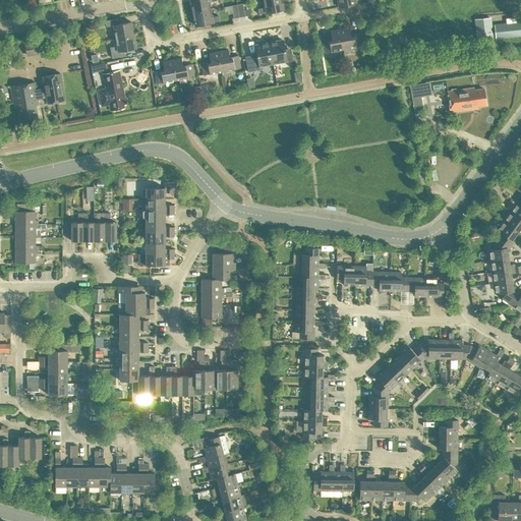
[(189,0),(192,13),(211,9),(209,2),(217,0),(216,0),(189,0)]
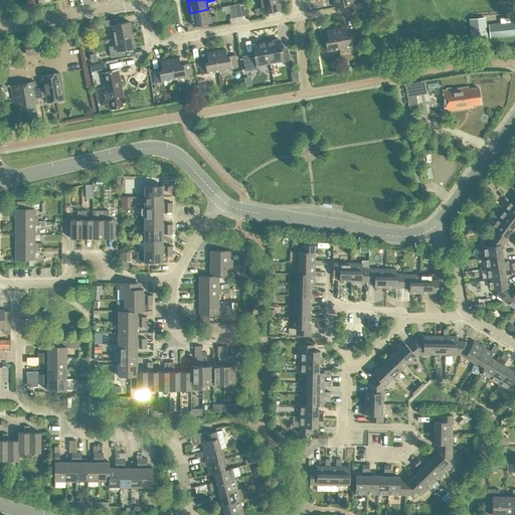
[(279,0),(260,0),(262,7),(254,9),(255,14),(281,9),(279,0)]
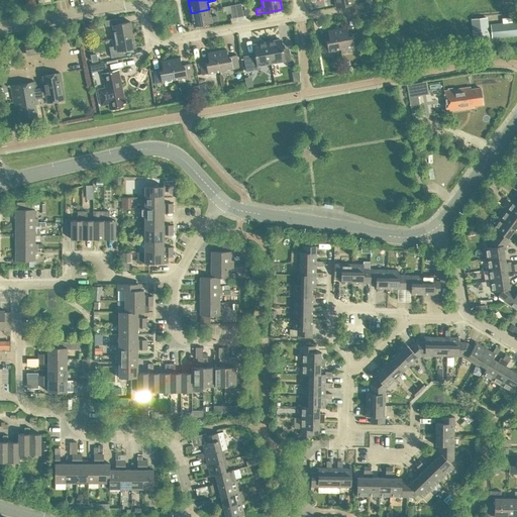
[(235,4),(235,5),(222,7),(223,12),(230,10),(231,18),(237,17),(235,4)]
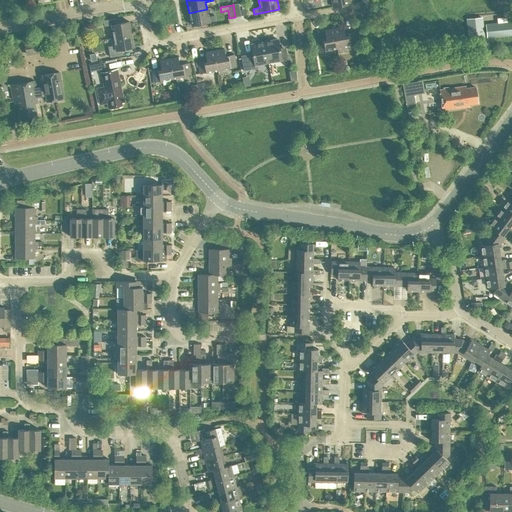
[(207,9),(189,13),(191,25),(209,22),(213,21),(212,16),(208,17),(207,9)]
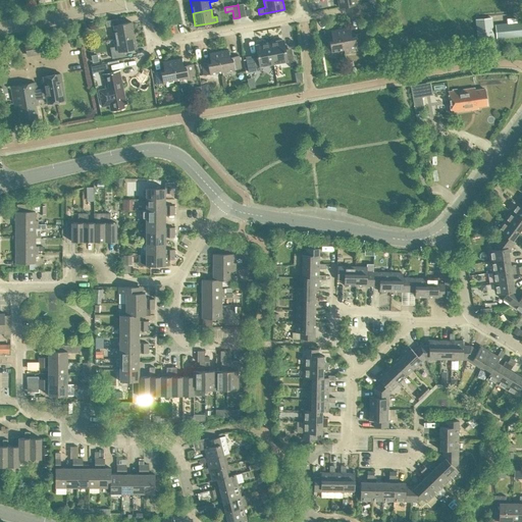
[(476,19),(478,40),(492,39),(490,17),(476,19)]
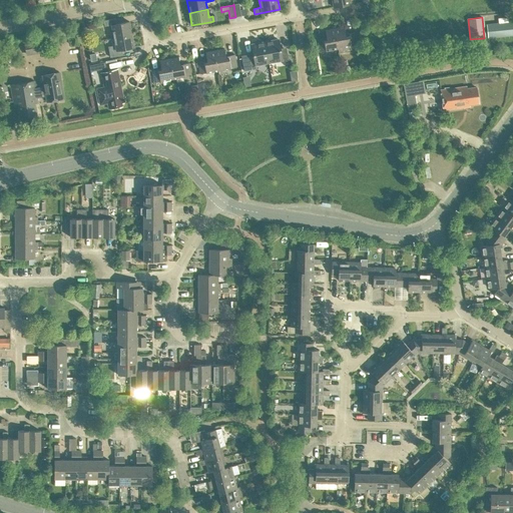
[(111,25),(113,37),(131,34),(129,21),(116,24),(115,18),(103,20),(104,26),(111,25)]
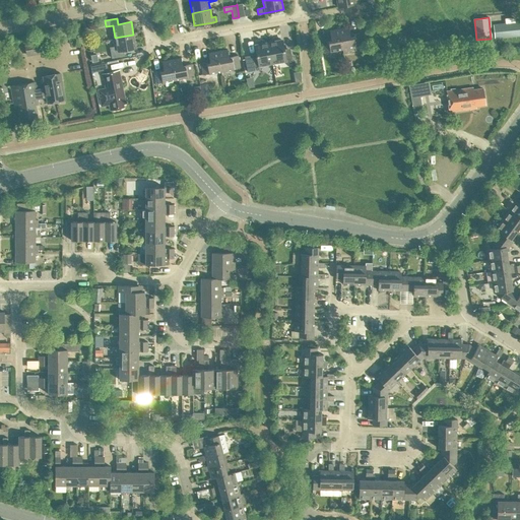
[(493,25),(494,38),(519,35),(519,21),(513,22),(512,19),(507,20),(507,23),(493,25)]
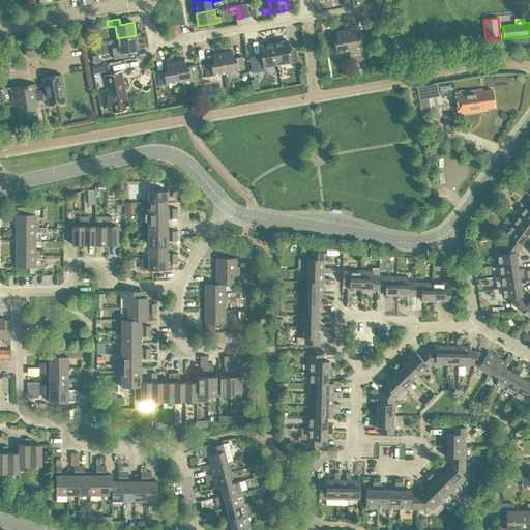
[(349,50),(350,54),(362,52),(362,48),(369,47),(365,33),(356,35),(355,27),(345,29),(349,50)]
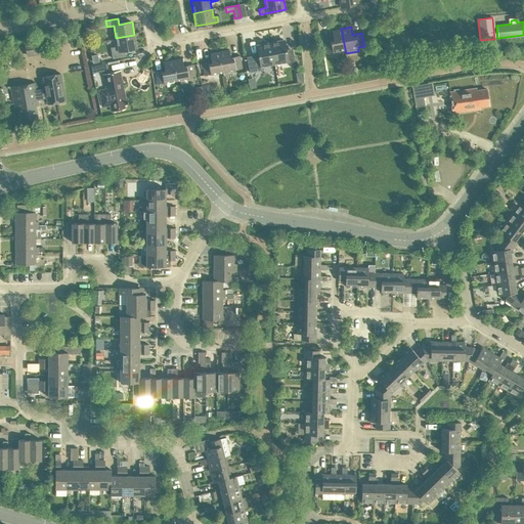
[(326,53),(345,49),(341,29),(332,31),(333,38),(323,40),(326,53)]
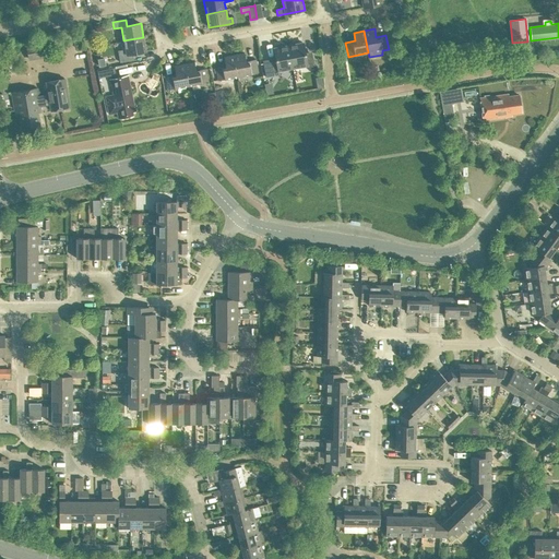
[(123,40),(125,40),(126,49),(118,51),(120,62),(133,60),(132,54),(146,51),(143,37),(123,40)]
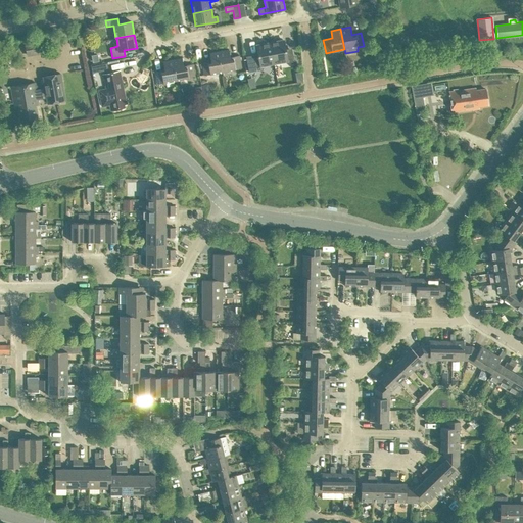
[(59,38),(52,39),(53,47),(60,46),(59,38)]
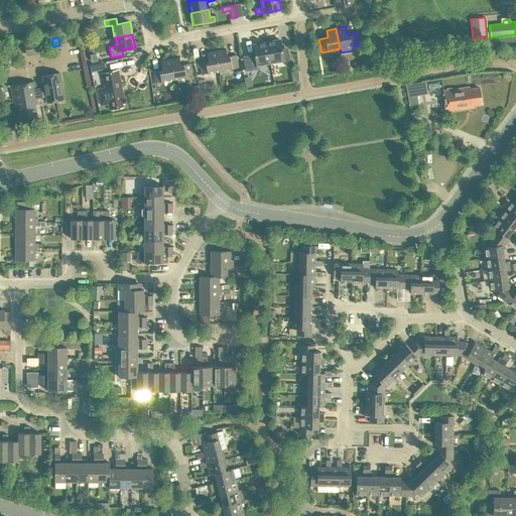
[(280,39),(266,42),(270,62),(283,60),(284,63),(290,62),(288,50),(282,51),(280,39)]
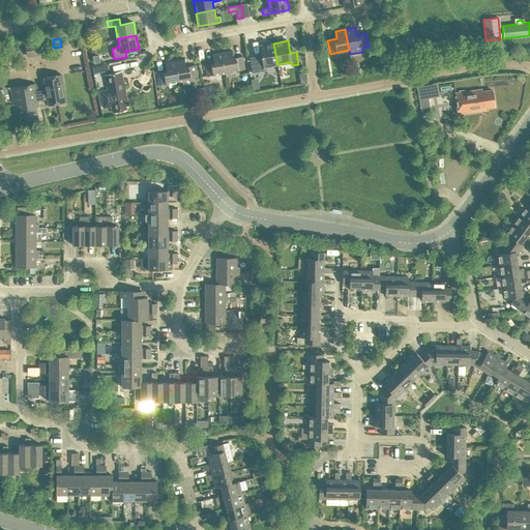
[(25,45),(27,56),(49,52),(47,41),(25,45)]
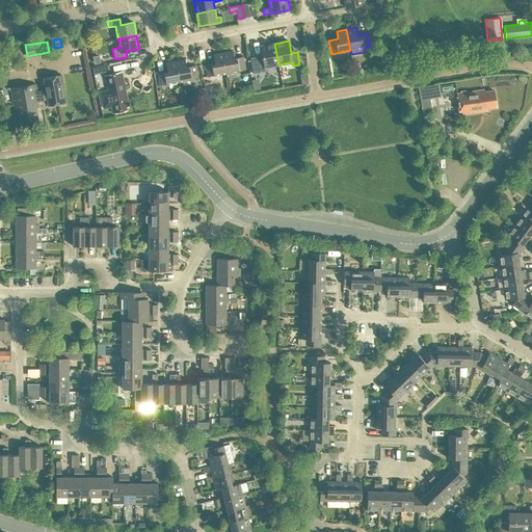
[(278,64),(274,44),(261,46),(263,58),(250,60),(253,74),(265,71),(265,68),(278,64)]
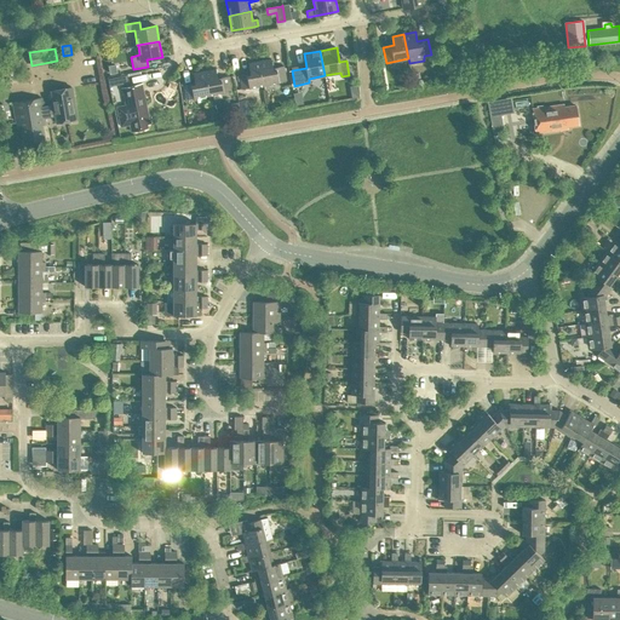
[(270,59),(260,61),(264,85),(286,81),(283,65),(273,68),(270,59)]
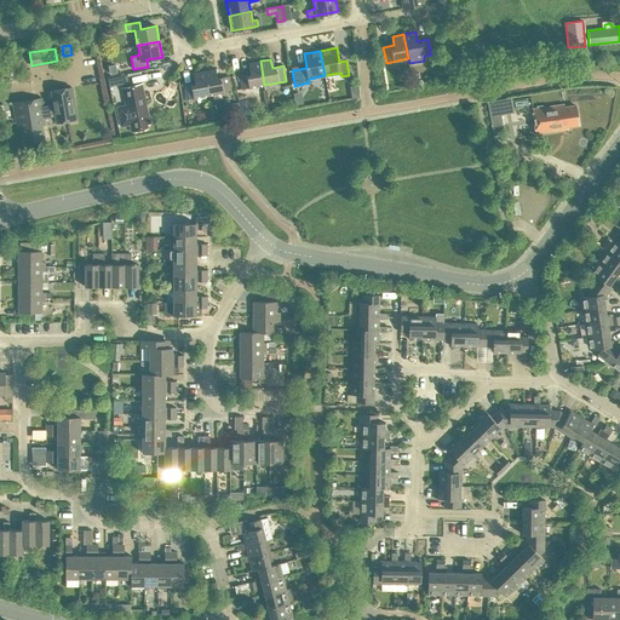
[(264,85),(260,61),(248,63),(250,72),(239,74),(241,90),(264,85)]
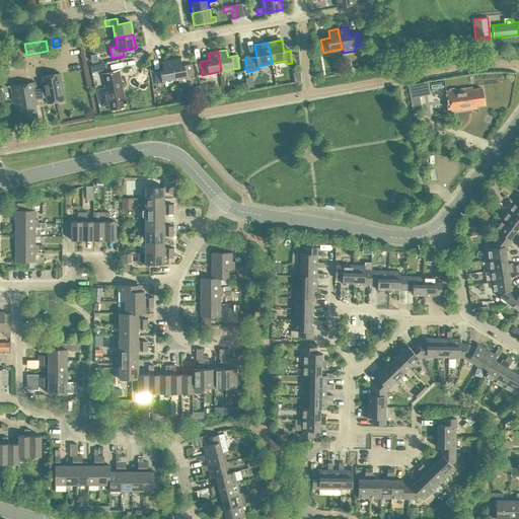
[(24,57),(16,58),(18,66),(26,65),(24,57)]
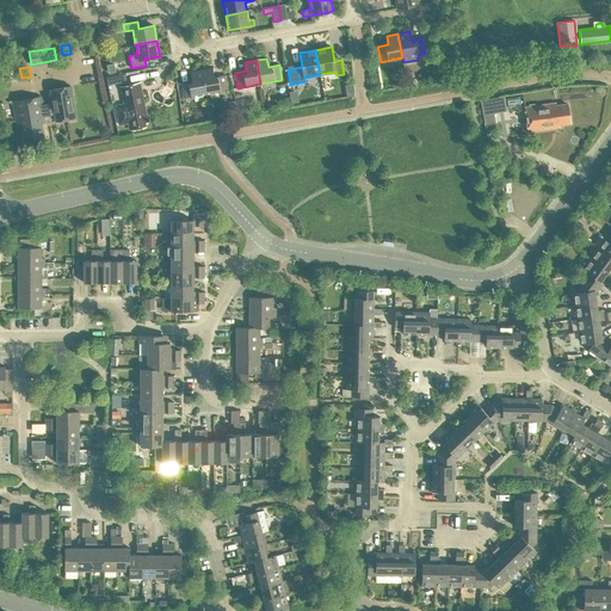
[(213,68),(202,71),(207,93),(228,90),(224,75),(214,76),(213,68)]
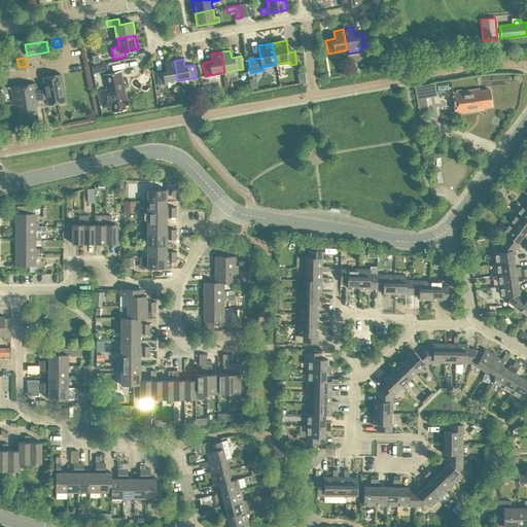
[(178,80),(174,61),(164,62),(165,70),(155,71),(159,84),(178,80)]
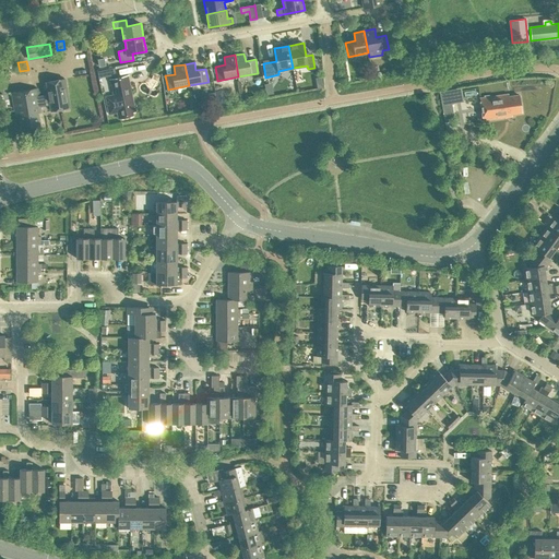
[(132,113),(134,111),(128,75),(110,79),(114,97),(106,99),(109,114),(117,113),(118,119),(133,116),(132,113)]
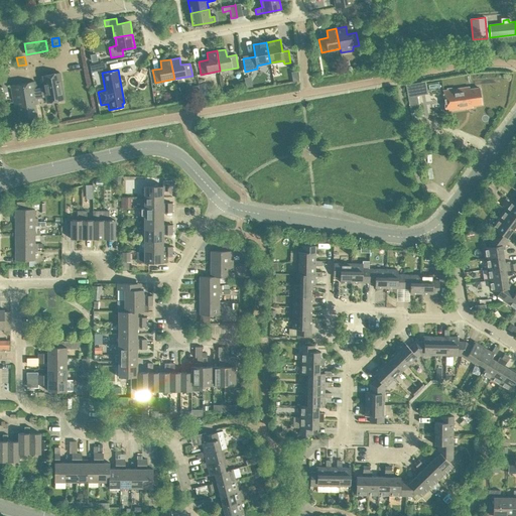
[(10,86),(14,108),(18,107),(20,119),(36,116),(34,104),(38,104),(37,98),(46,97),(47,102),(63,99),(59,73),(42,76),(44,87),(35,89),(34,81),(10,86)]
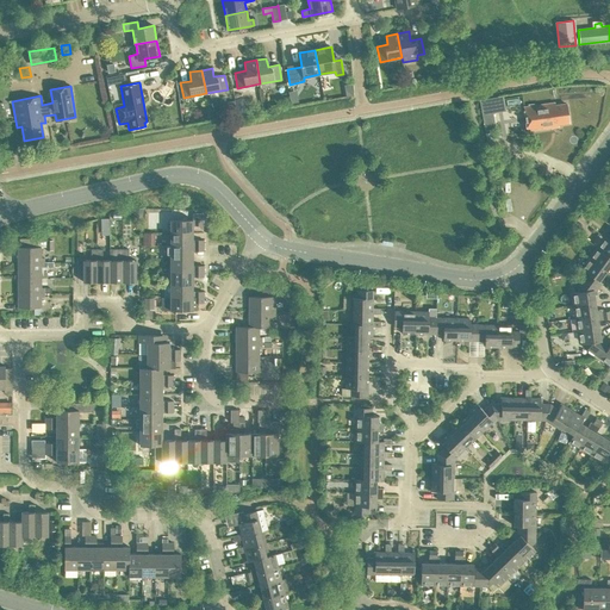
[(503,97),(479,100),(483,116),(492,113),(505,111),(503,97)]
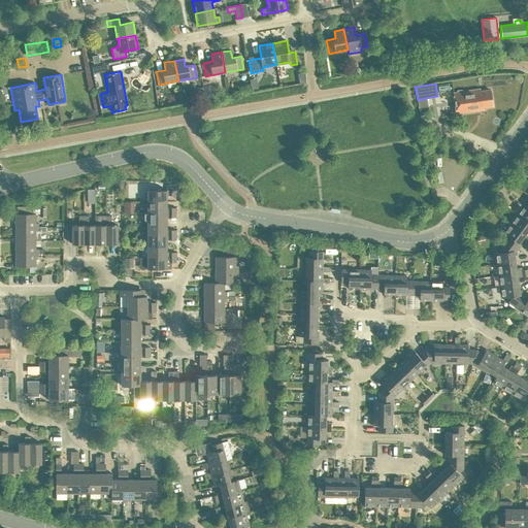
[(453,93),(456,113),(484,109),(483,107),(492,106),(490,90),(480,91),(480,89),(453,93)]
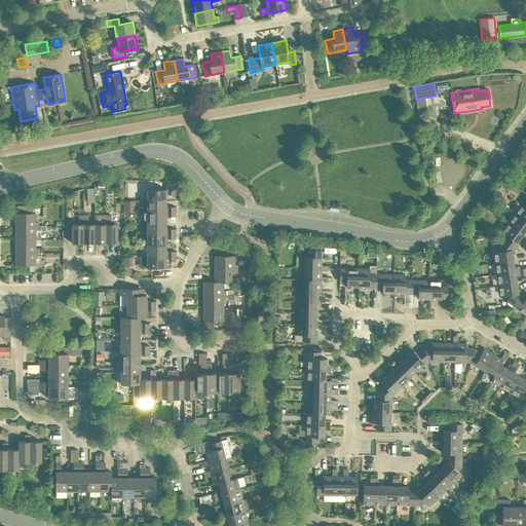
[(121,191),(123,181),(115,179),(114,184),(117,185),(116,190),(121,191)]
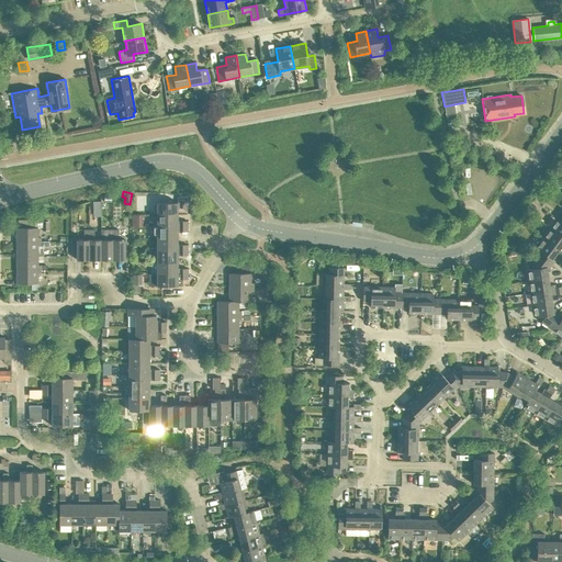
[(157,202),(157,215),(177,215),(177,208),(188,208),(188,202),(187,202),(187,197),(177,197),(177,202),(157,202)]
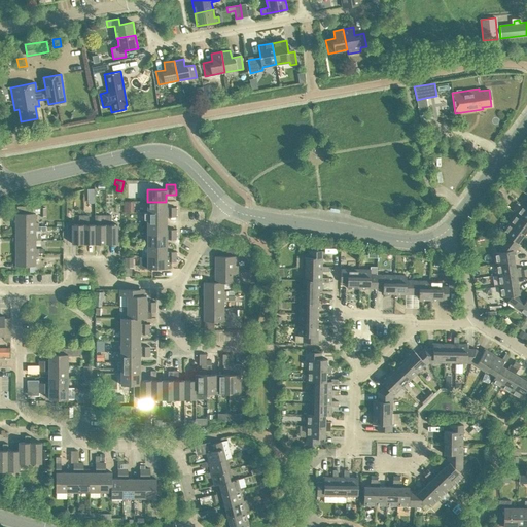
[(133,210),(133,200),(124,200),(124,210),(133,210)]
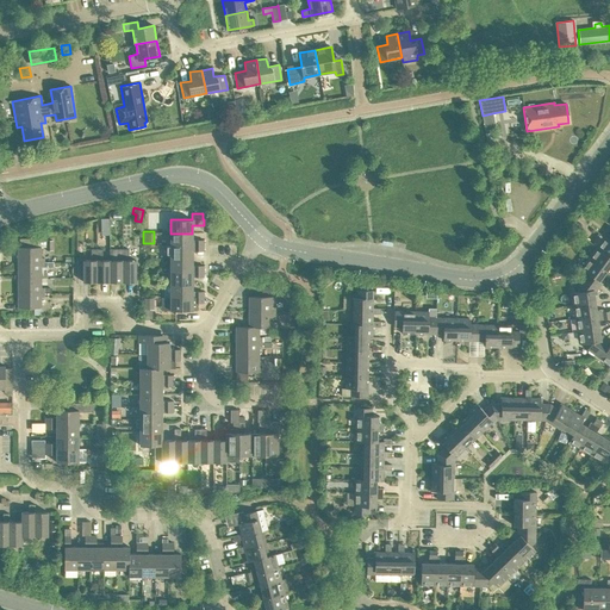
[(170,234),(170,246),(204,246),(204,240),(192,240),(192,234),(170,234)]
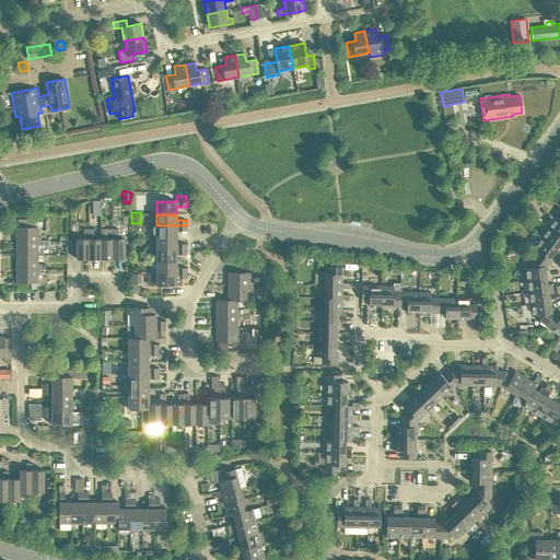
[(555,218),(548,228),(559,236),(559,221),(555,218)]
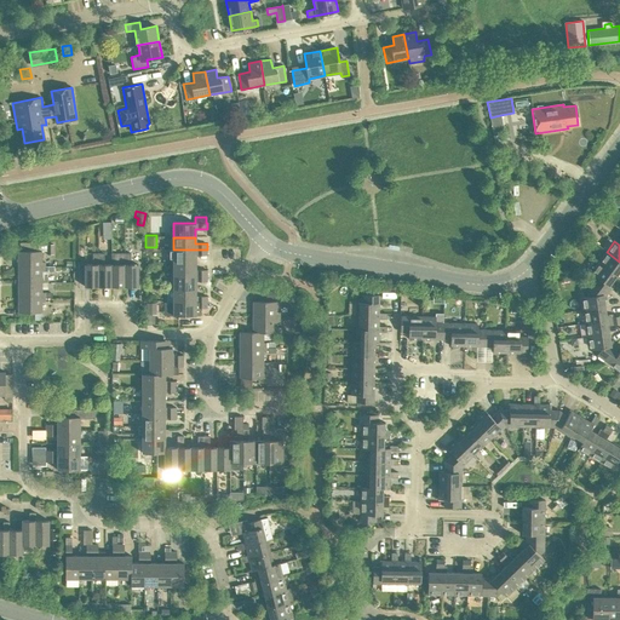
[(18,251),(18,267),(45,267),(45,262),(41,262),(41,251),(47,251),(47,254),(53,254),(53,245),(46,245),(33,245),(33,244),(21,244),(21,251),(18,251)]
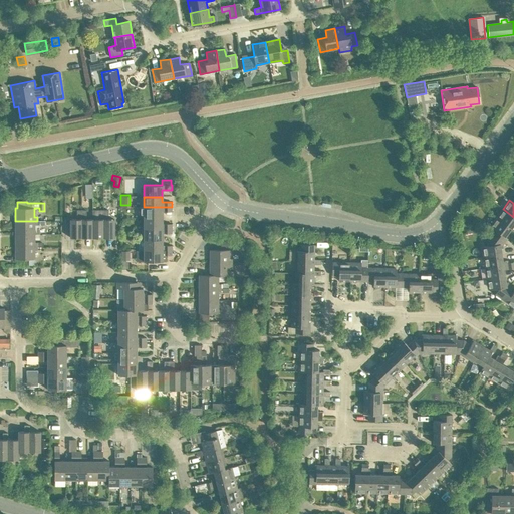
[(144,207),(144,218),(162,218),(162,212),(172,212),(172,207),(144,207)]
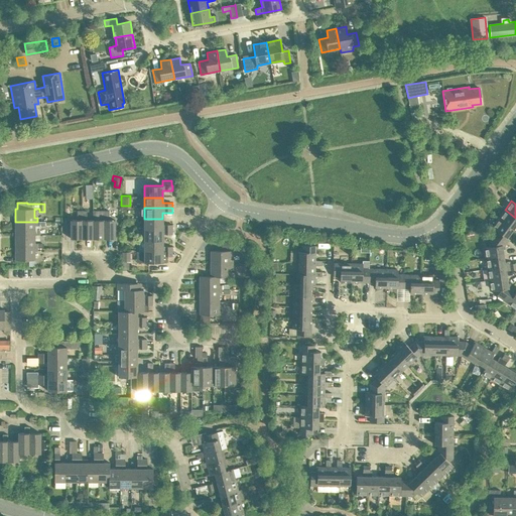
[(515,218),(505,210),(498,218),(513,229),(515,225),(515,218)]
